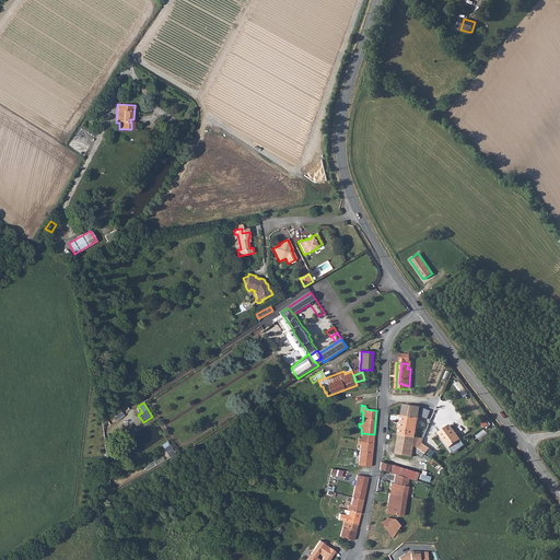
[(401,416),(419,418),(420,407),(404,405),(401,416)]
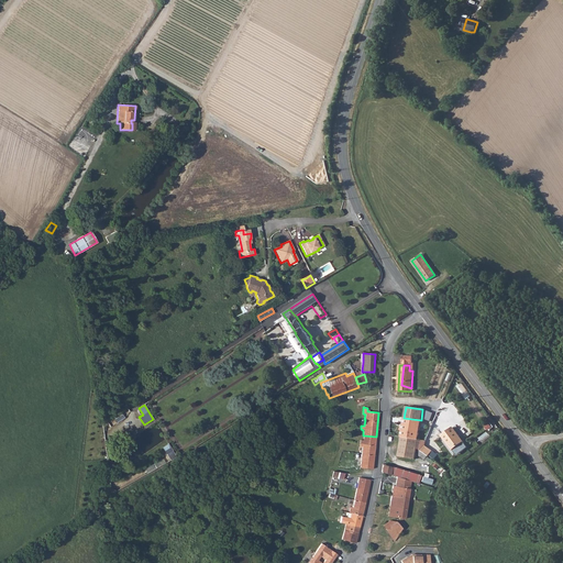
[(122,411),(113,417),(117,422),(125,417),(122,411)]
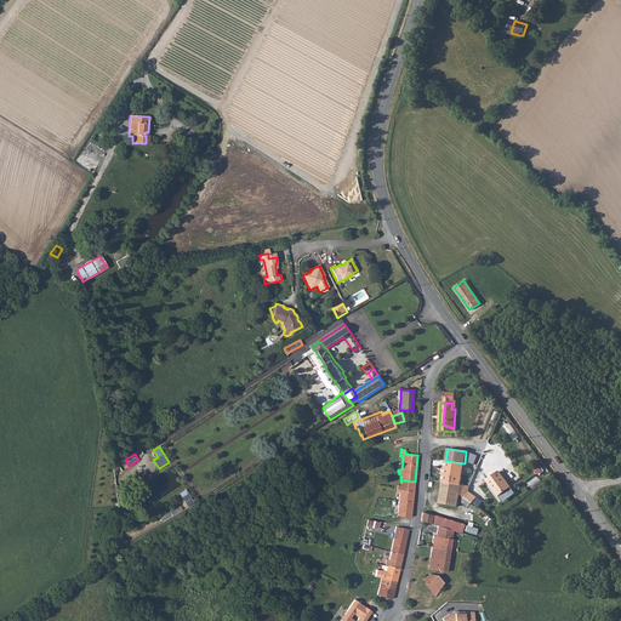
[(442,482),(461,484),(465,463),(445,461),(442,482)]
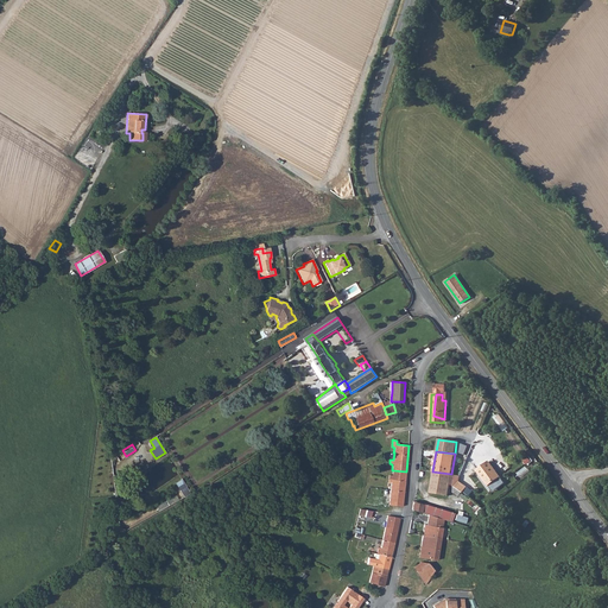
[(476,472),(488,487),(499,479),(488,463),(476,472)]
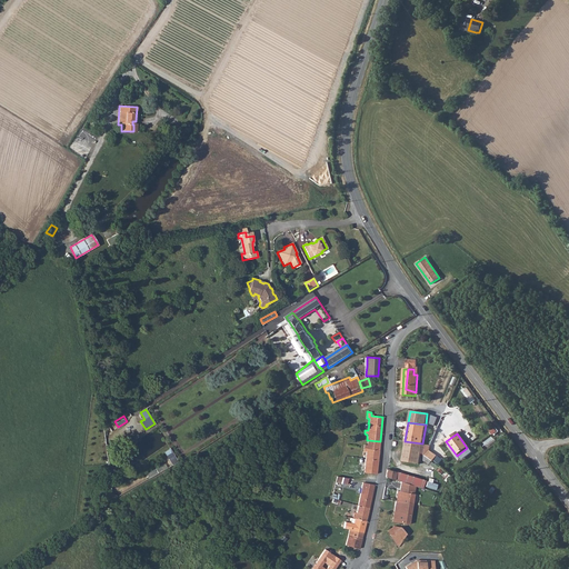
[(487,446),(496,441),(492,436),(483,440),(487,446)]
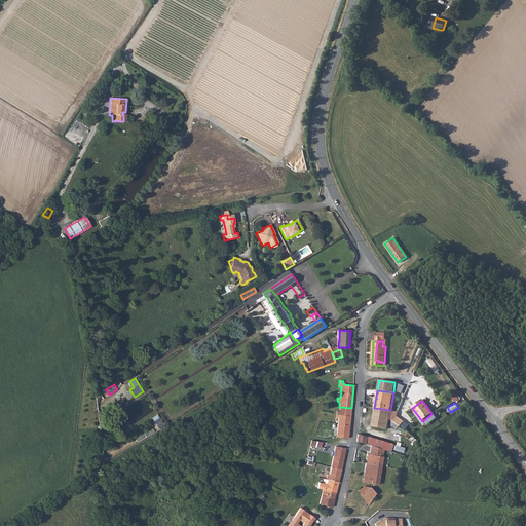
[(336,415),(350,416),(351,408),(340,407),(339,411),(336,411),(336,415)]
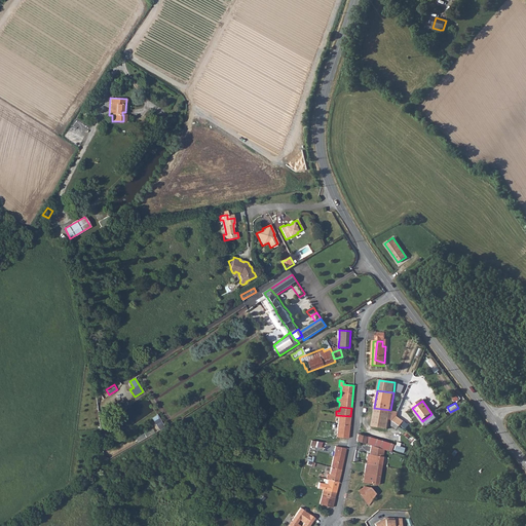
[(374,408),(372,426),(387,428),(390,410),(374,408)]
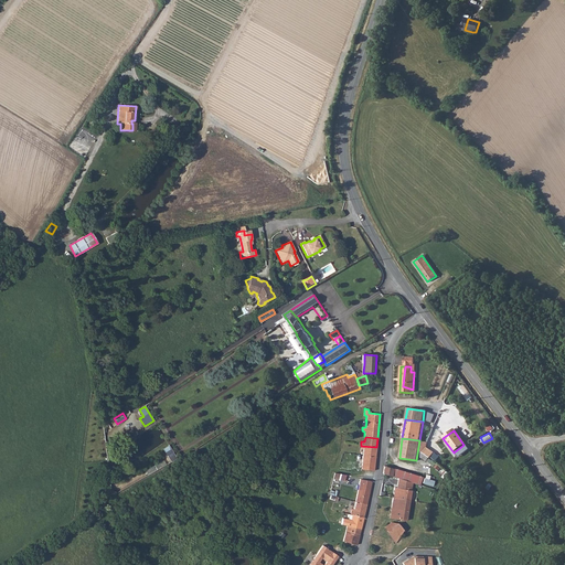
[(170,444),(163,448),(171,461),(177,458),(170,444)]
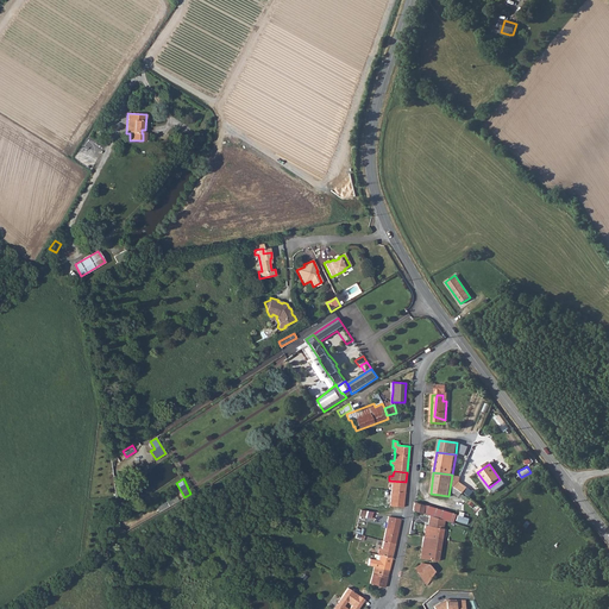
[(389,481),(389,483),(393,483),(391,491),(405,493),(406,482),(389,481)]
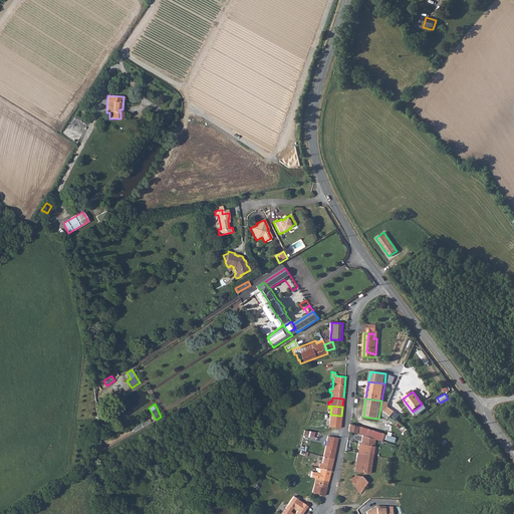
[(383,411),(391,417),(394,412),(387,407),(383,411)]
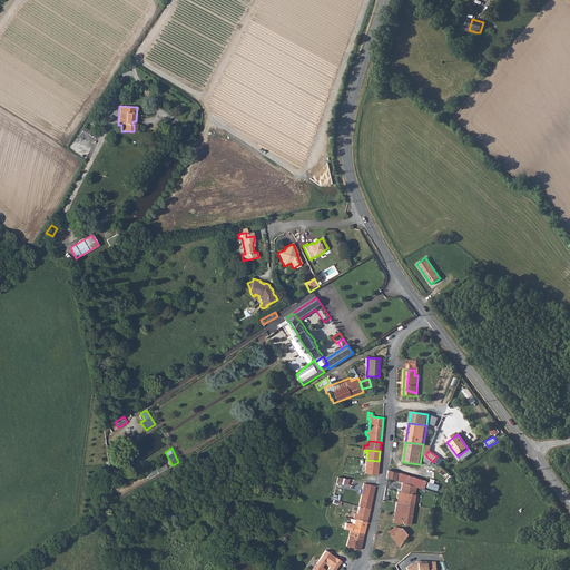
[(425,455),(424,462),(430,465),(433,462),(425,455)]
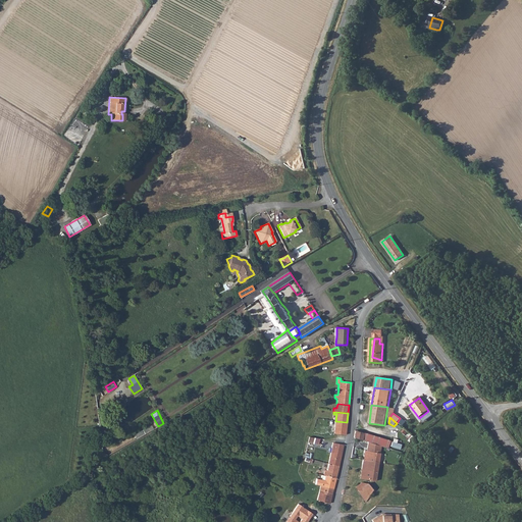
[(334,433),(346,435),(347,428),(347,422),(335,421),(334,427),(334,433)]
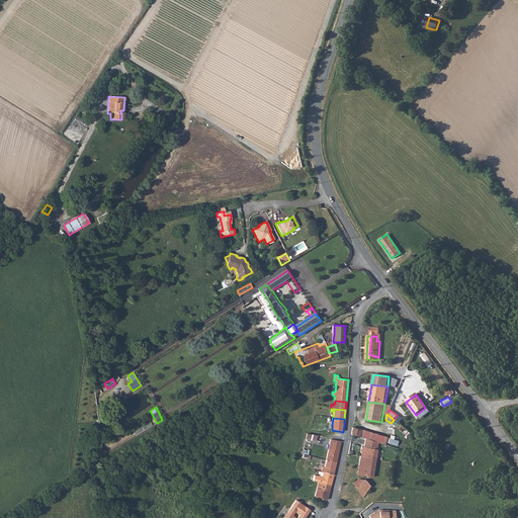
[(394,419),(392,422),(406,433),(408,430),(394,419)]
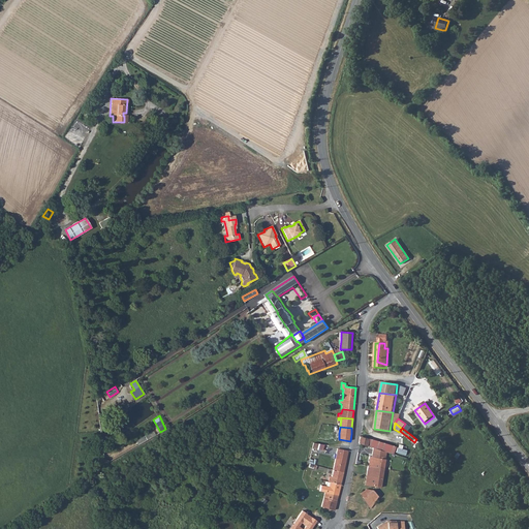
[(359,443),(379,449),(381,443),(360,436),(359,443)]
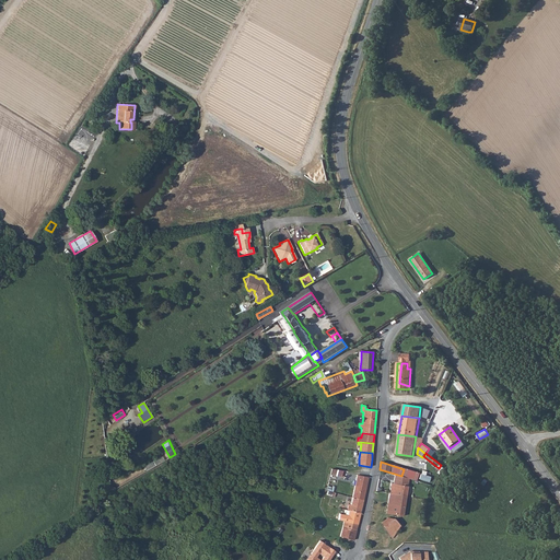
[(401,476),(416,481),(419,474),(404,469),(401,476)]
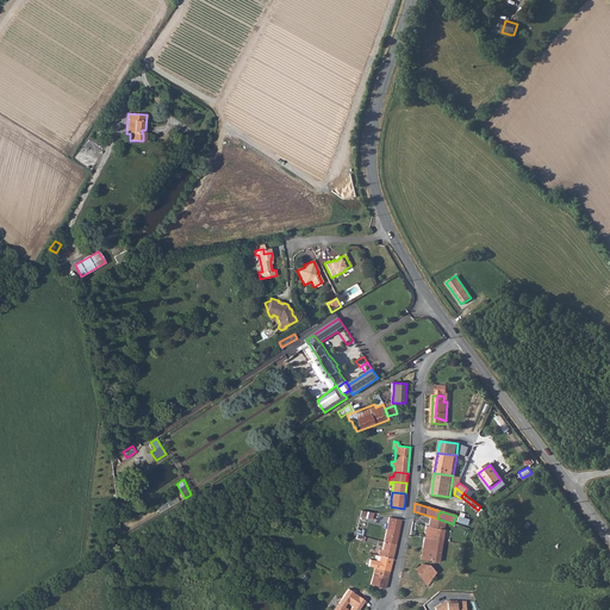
[(464,517),(465,514),(460,511),(458,521),(468,524),(470,518),(464,517)]
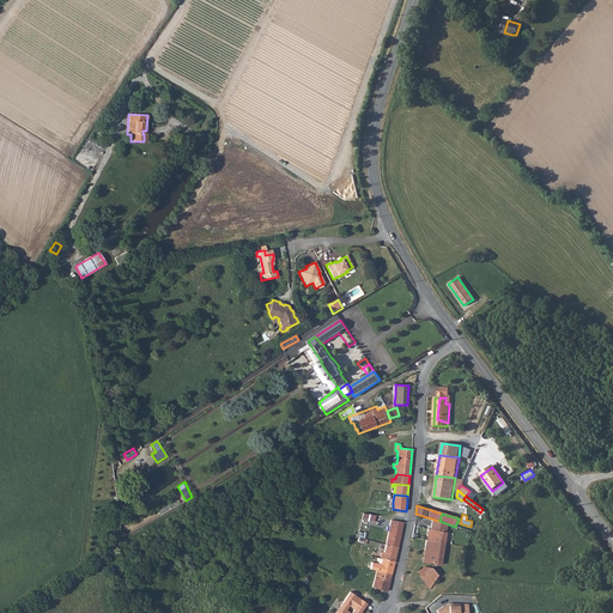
[(386,545),(398,547),(404,522),(392,520),(386,545)]
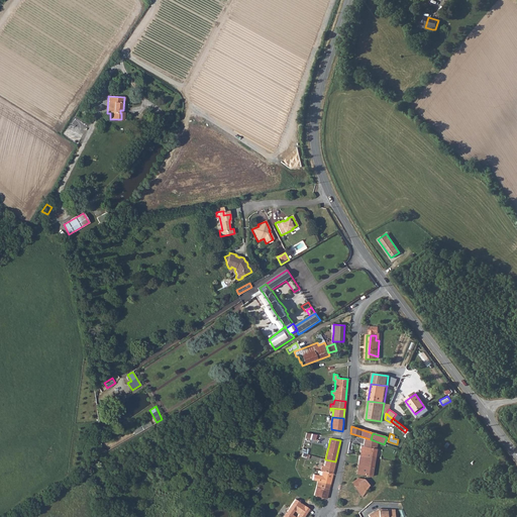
[(359,455),(375,457),(376,448),(362,446),(359,455)]
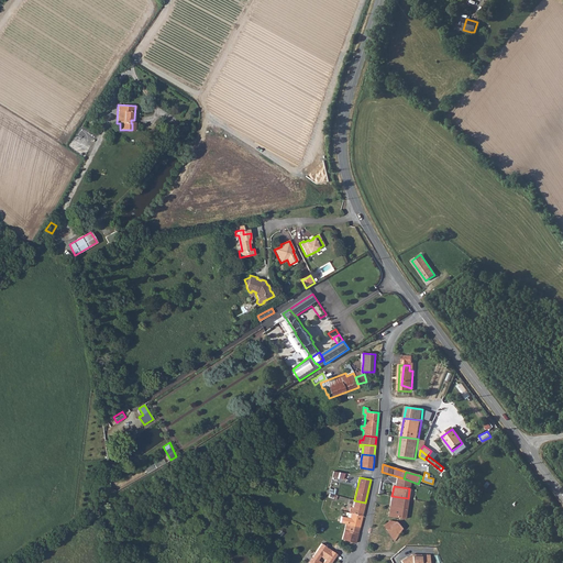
[(390,506),(406,508),(408,498),(392,496),(390,506)]
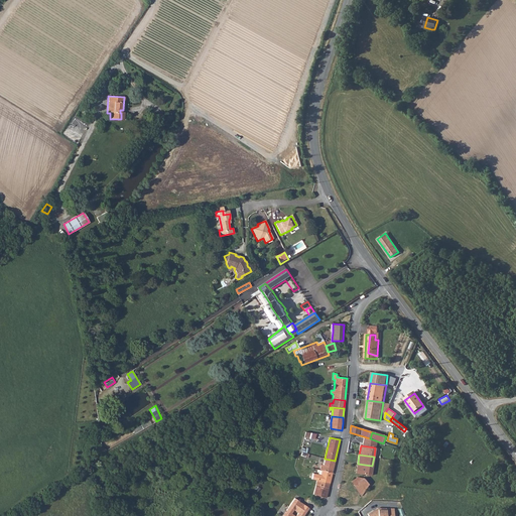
[(321,471),(333,473),(335,461),(325,459),(324,463),(321,471)]
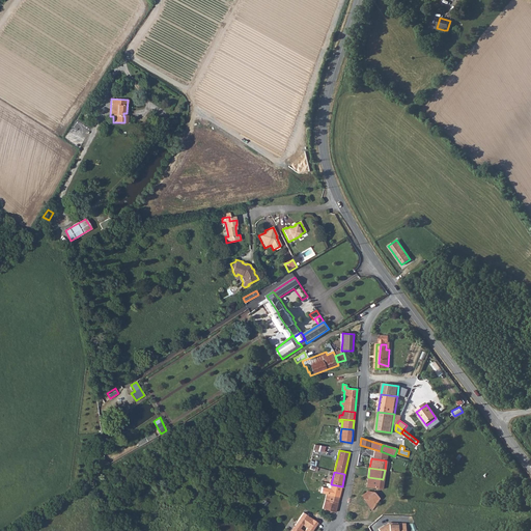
[(366,486),(381,488),(383,479),(368,477),(366,486)]
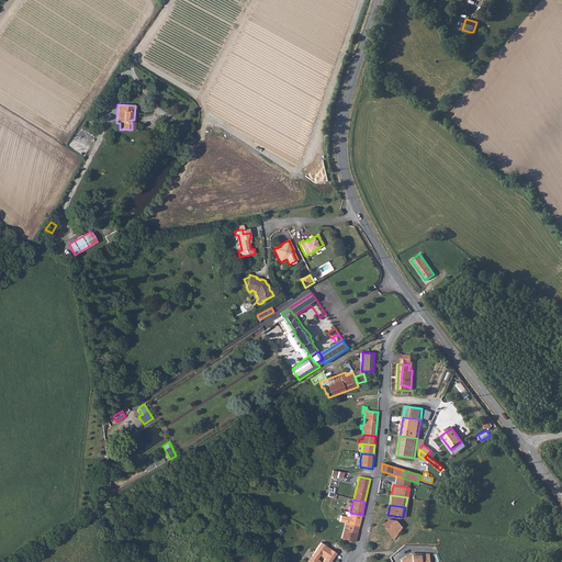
[(347,524),(359,526),(362,515),(350,513),(349,517),(346,517),(345,520),(348,521),(347,524)]
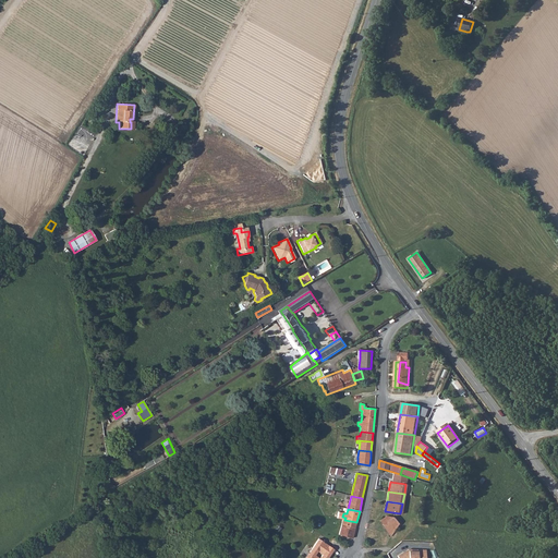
[(379,520),(390,536),(393,531),(387,521),(390,519),(388,516),(386,516),(379,520)]
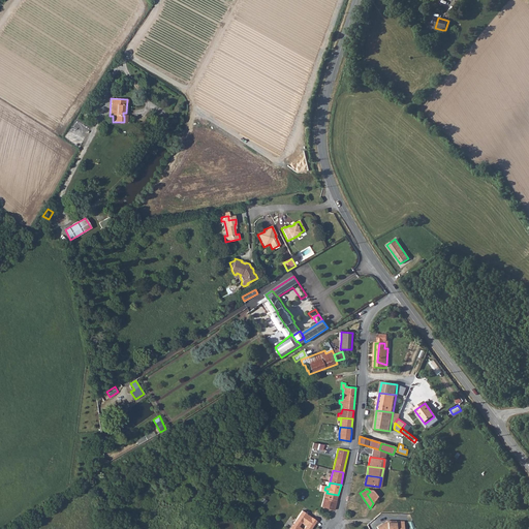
[(370,492),(367,494),(373,503),(377,496),(372,490),(370,492)]
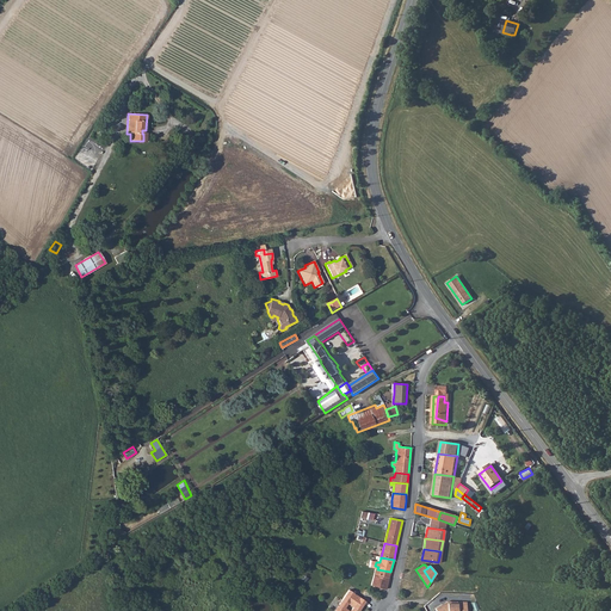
[(370,585),(386,590),(390,572),(377,569),(375,568),(370,585)]
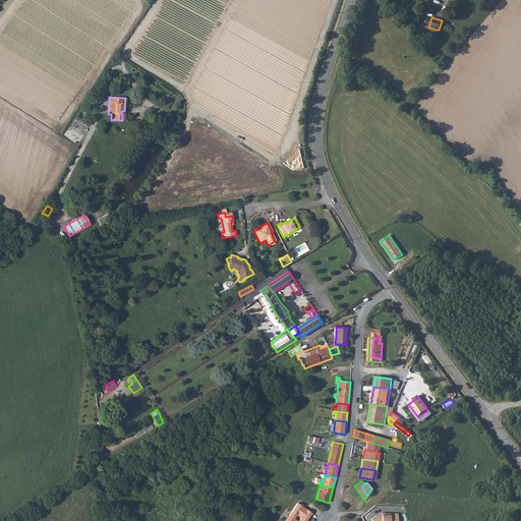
[(288,520),(302,520),(307,514),(309,516),(311,513),(296,504),(288,516),(291,518),(288,520)]
